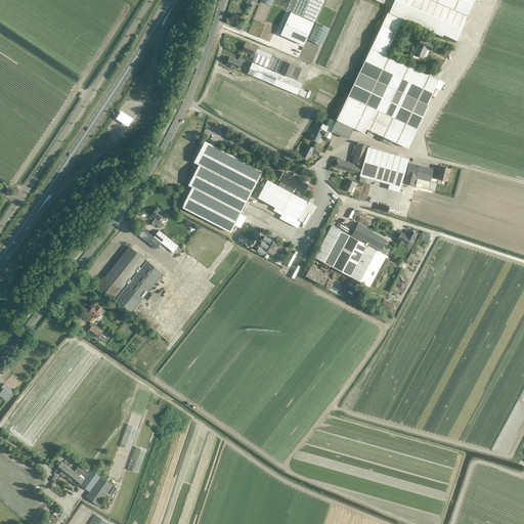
[(323,0),(295,0),(291,11),(314,23),(323,0)]
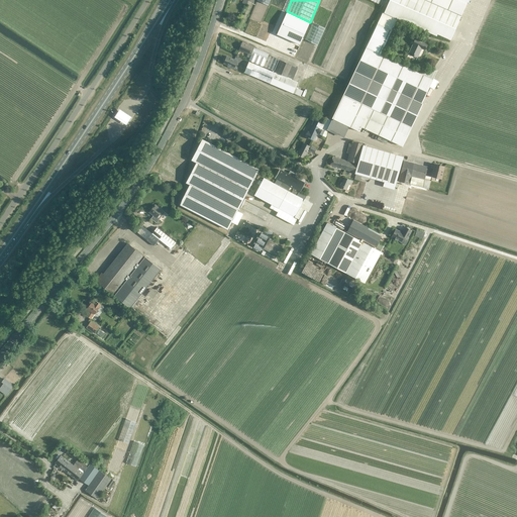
[(389,0),(384,13),(436,35),(437,34),(450,39),(458,22),(468,0),(389,0)]
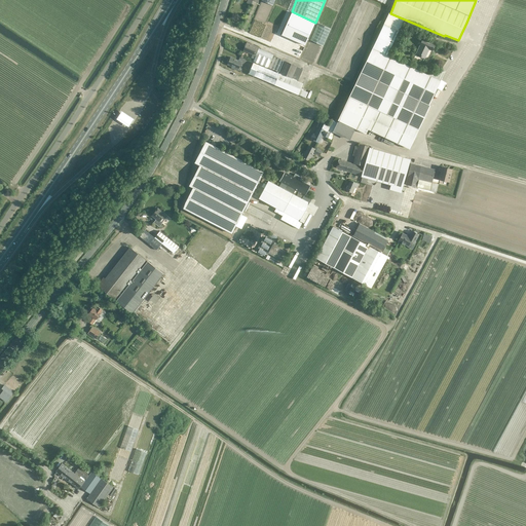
[(275,3),(268,21),(278,26),(287,8),(275,3)]
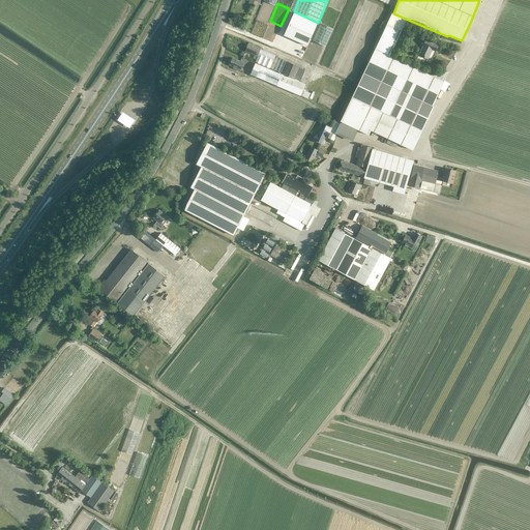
[(307,47),(318,23),(294,12),(284,35),(307,47)]
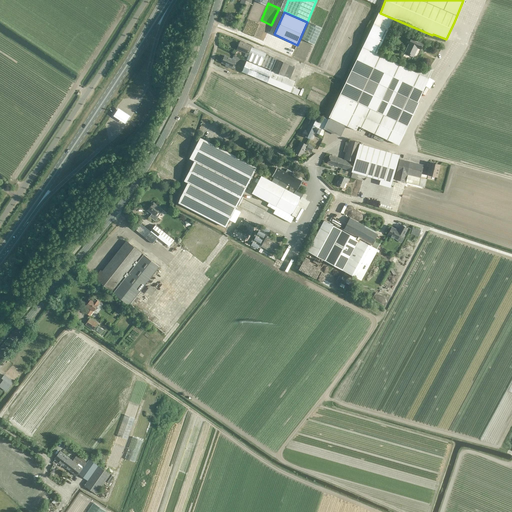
[(321,123),(320,125),(322,127),(324,128),(340,136),(345,127),(344,126),(344,125),(356,131),(358,126),(370,131),(368,135),(382,142),(384,138),(398,145),(418,102),(433,69),(415,72),(380,55),(377,54),(388,30),(393,19),(379,13),(373,24),(328,120),(323,118),(321,123)]
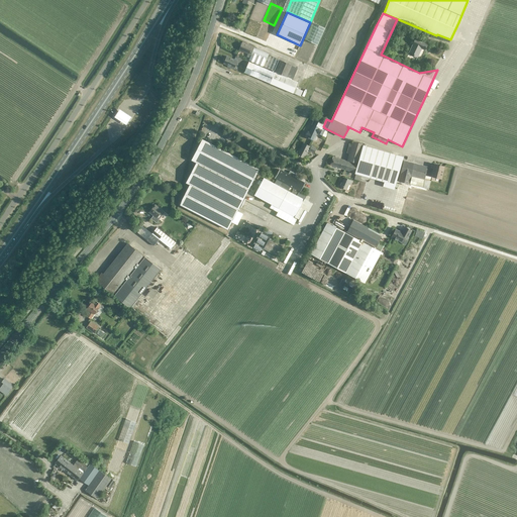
[(416,35),(408,54),(418,58),(422,49),(425,50),(429,41),(416,35)]
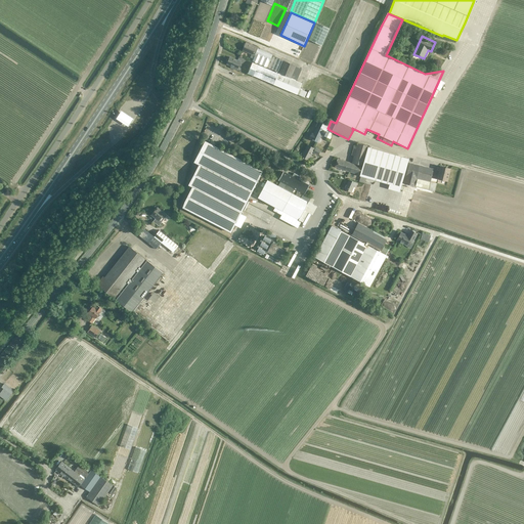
[(246,42),(243,50),(255,55),(252,61),(276,72),(276,73),(297,81),(302,69),(296,67),(272,56),(272,54),(258,48),(258,47),(246,42)]
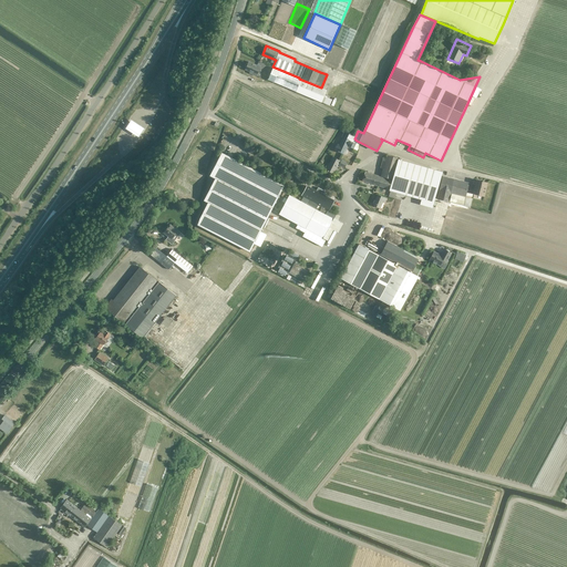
[(249,73),(257,76),(260,66),(248,62),(248,64),(247,63),(246,64),(245,66),(245,68),(246,68),(245,70),(250,72),(249,73)]
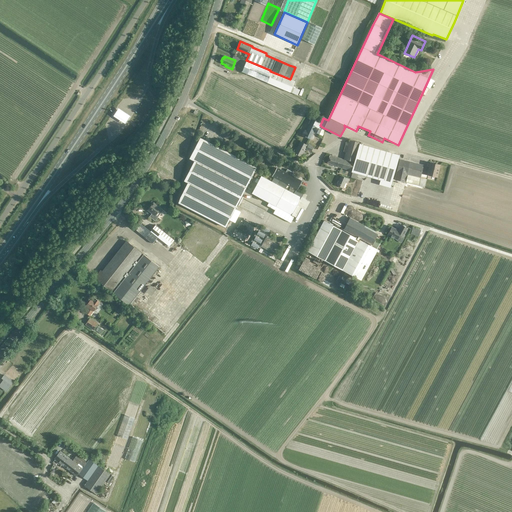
[(246,61),(242,72),(290,92),(295,81),(290,79),(270,71),(246,61)]
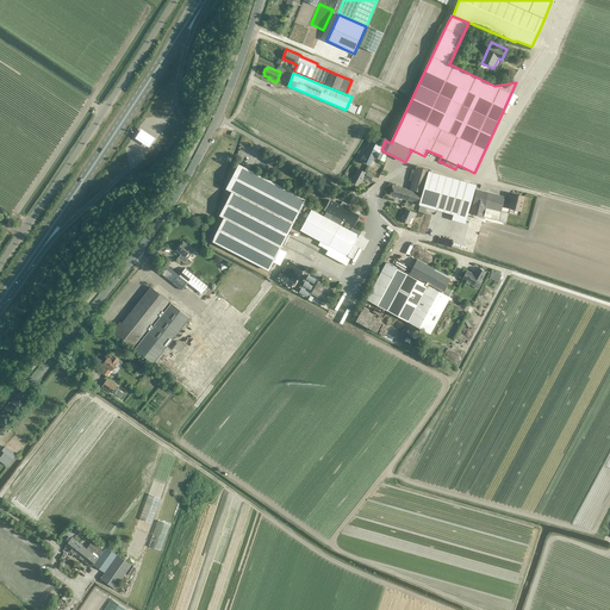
[(155,138),(141,129),(134,138),(149,148),(155,138)]
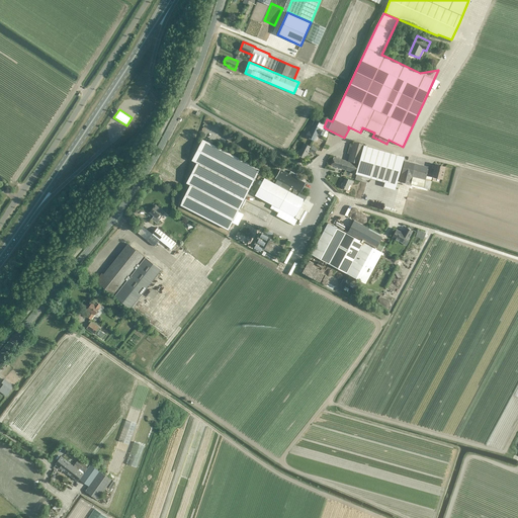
[(307,136),(307,137),(308,138),(314,141),(315,141),(317,141),(318,139),(317,137),(316,137),(318,134),(320,135),(321,135),(323,136),(326,128),(324,126),(325,124),(315,119),(313,125),(314,125),(311,133),(309,132),(308,133),(307,134),(307,135),(307,136)]
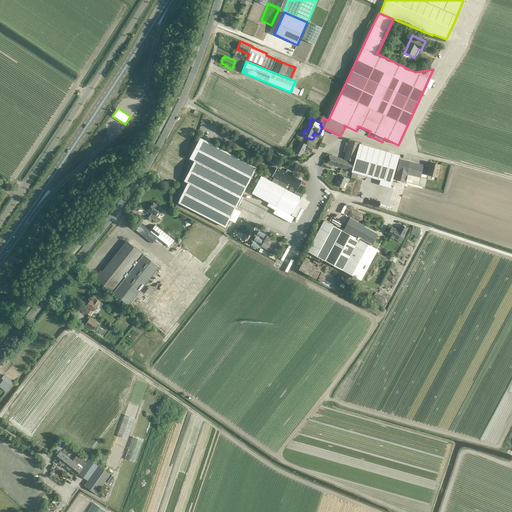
[(188,183),(178,203),(225,227),(229,220),(235,223),(241,212),(235,209),(257,167),(200,138),(189,159),(194,161),(184,181),(188,183)]
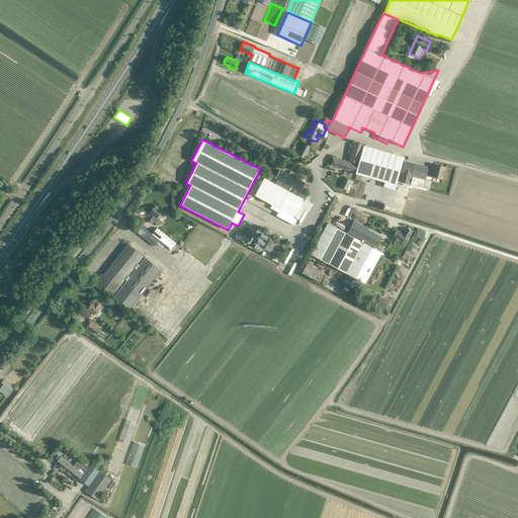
[(333,157),(331,165),(337,167),(336,168),(354,173),(357,164),(358,164),(356,173),(379,179),(397,184),(404,157),(387,152),(364,146),(364,145),(353,141),(352,148),(349,147),(347,154),(349,154),(350,154),(348,161),(334,157),(333,157)]
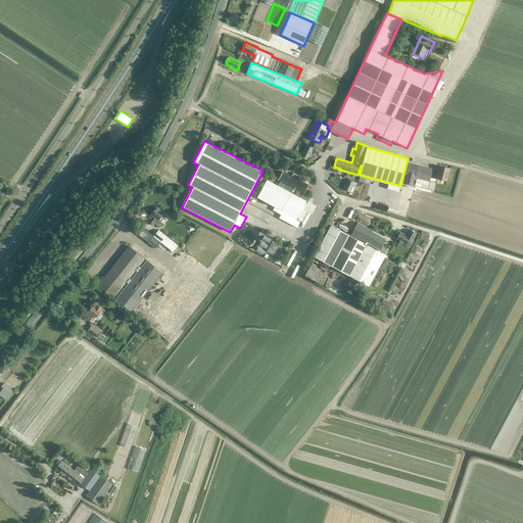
[(300,153),(299,154),(300,155),(300,156),(307,160),(312,152),(318,155),(320,150),(315,147),(314,148),(306,145),(303,150),(301,153),(300,153)]
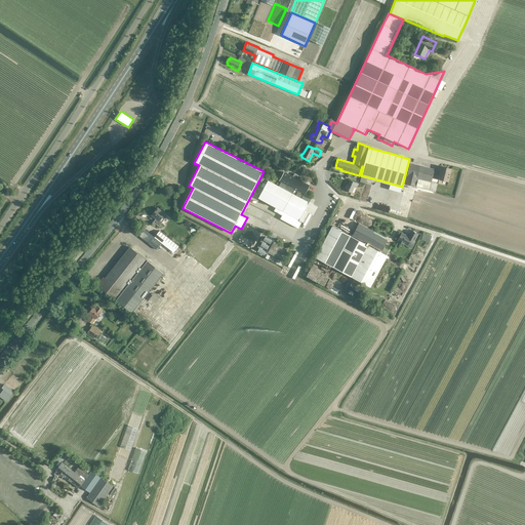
[(437,179),(439,170),(410,163),(405,184),(417,187),(419,178),(432,182),(432,178),(437,179)]
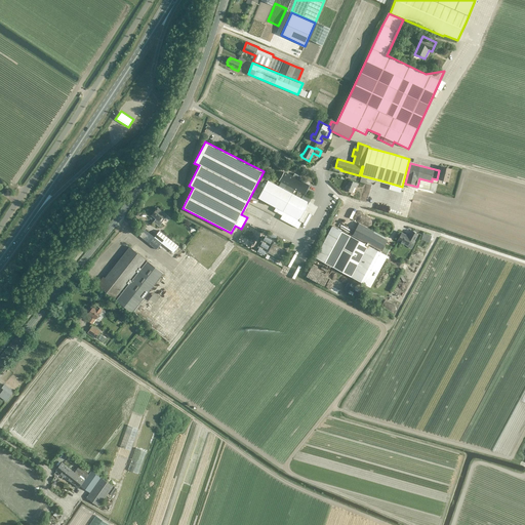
[(439,170),(437,179),(448,183),(452,169),(440,166),(439,170)]
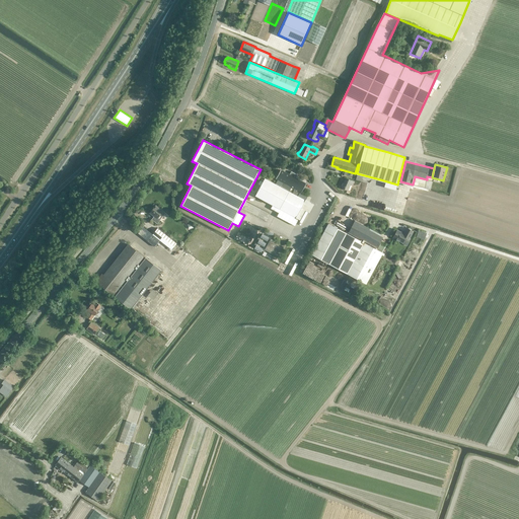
[(272,205),(300,220),(309,203),(305,201),(298,196),(300,192),(301,193),(306,183),(295,178),(297,175),(291,171),(289,174),(281,170),(276,178),(291,187),(289,191),(265,178),(255,196),(272,205)]
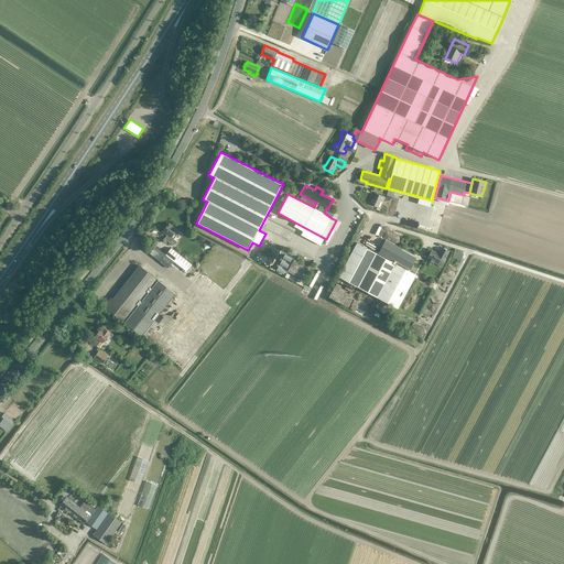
[(451,192),(448,201),(462,204),(464,195),(451,192)]
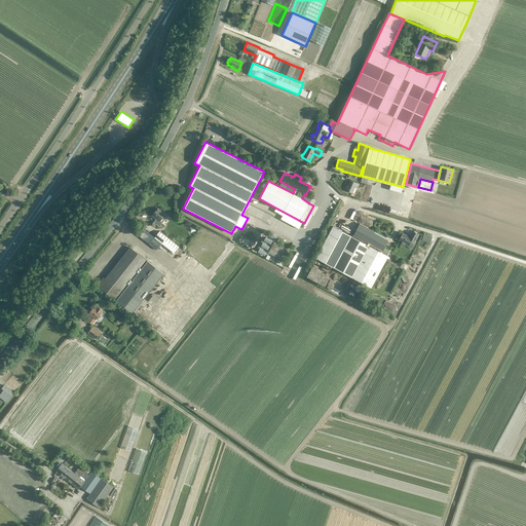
[(346,190),(352,193),(354,188),(357,189),(359,184),(350,181),(346,190)]
